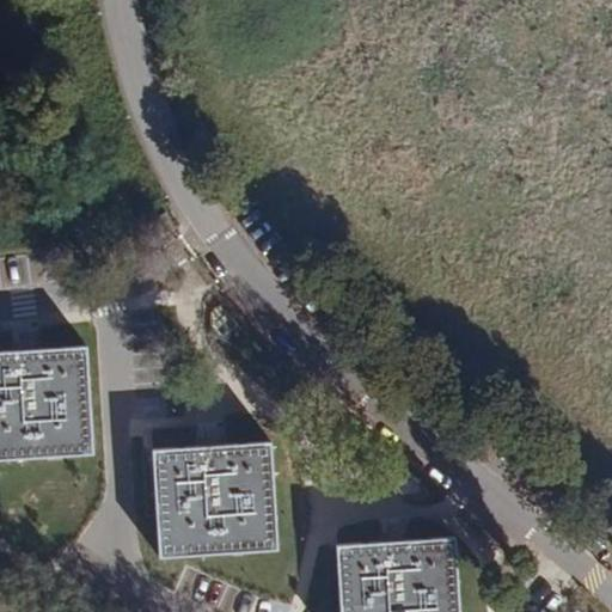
[(0,460),(95,454),(86,347),(0,353),(0,460)]
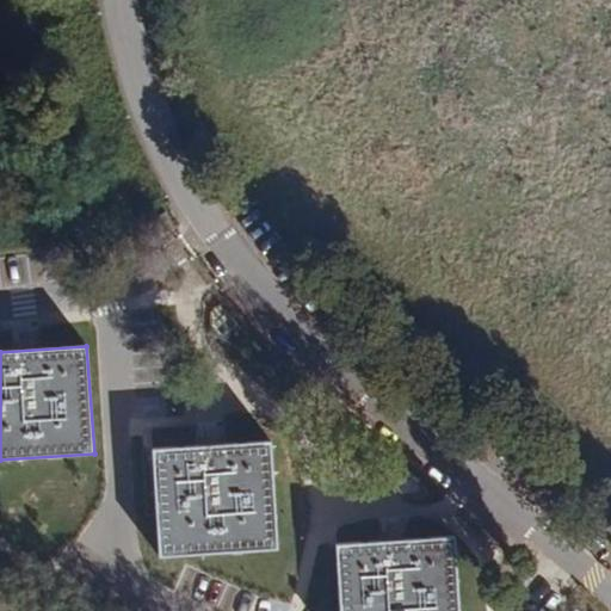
[(277,549),(270,440),(152,449),(159,556),(277,549)]
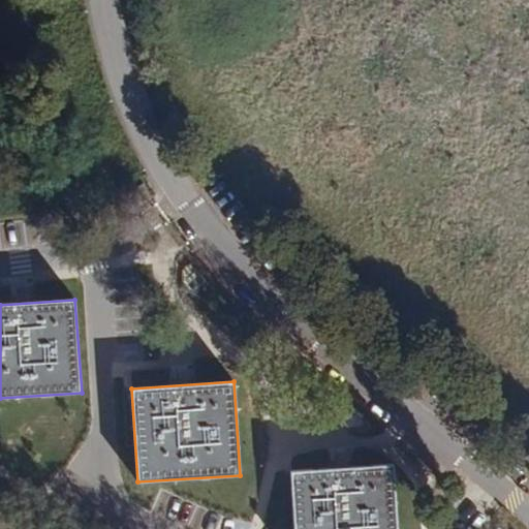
[(397,528),(394,465),(289,472),(292,528),(397,528)]
